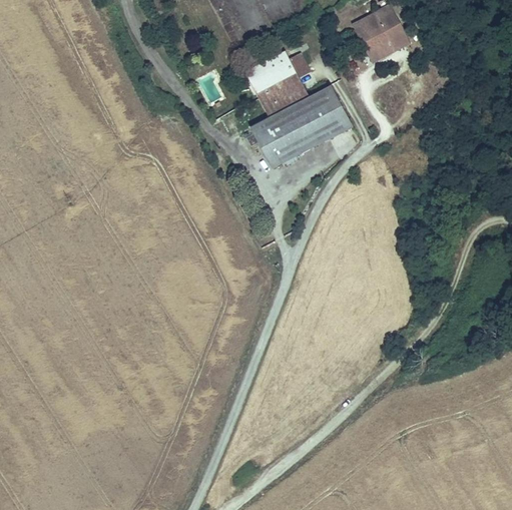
[(388,9),(378,15),(396,51),(407,45),(388,9)]
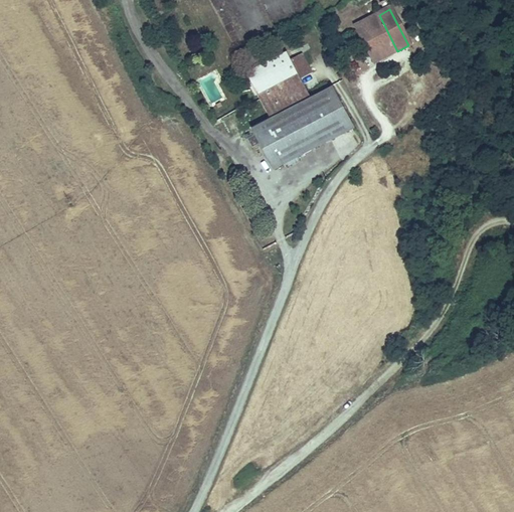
[(397,51),(379,15),(355,26),(373,63),(397,51)]
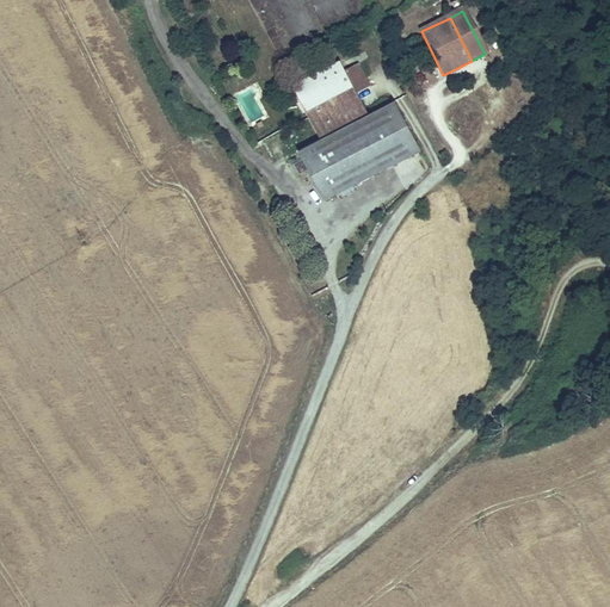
[(357,92),(345,70),(340,61),(295,84),(324,140),(302,150),(328,197),(420,146),(395,100),(369,115),(357,92)]
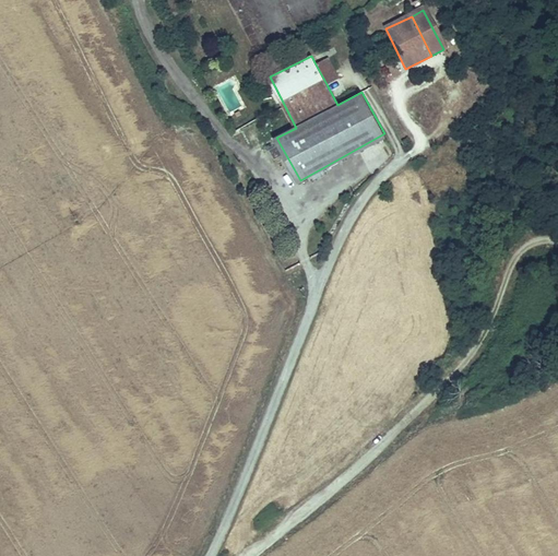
[(329,58),(316,64),(327,84),(339,78),(329,58)]
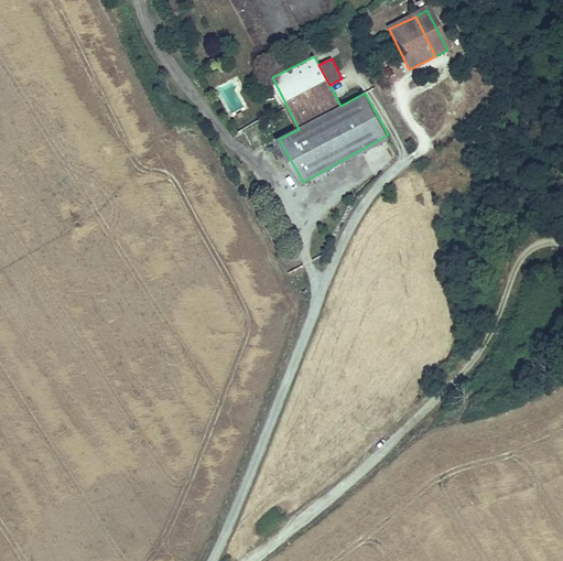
[(237,76),(218,84),(229,112),(249,105),(237,76)]
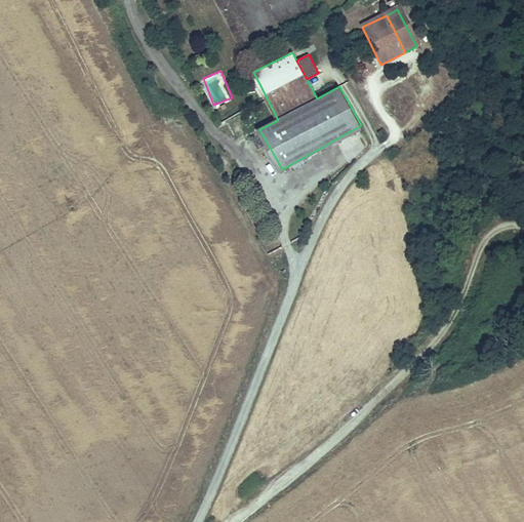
All buildings are outlined.
